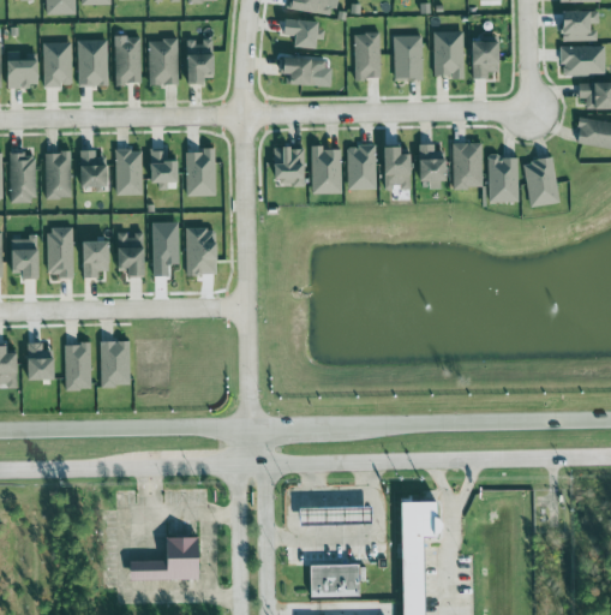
[(47,0),(75,0),(75,18),(48,15),(47,0)]
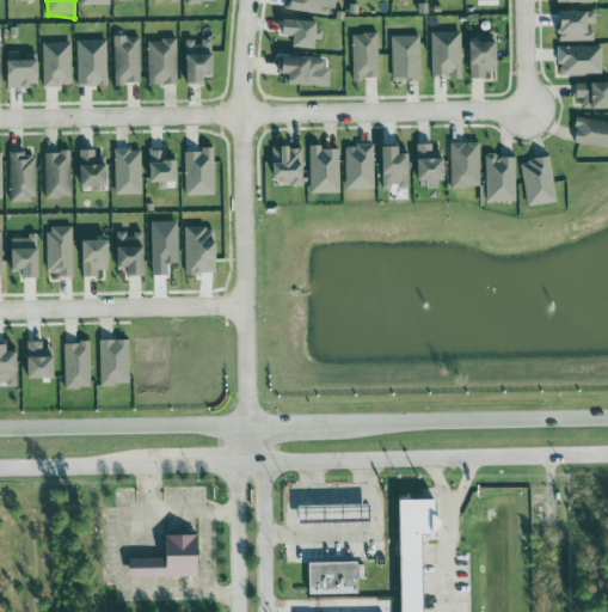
[(337,0),(332,19),(281,6),(281,0),(337,0)]
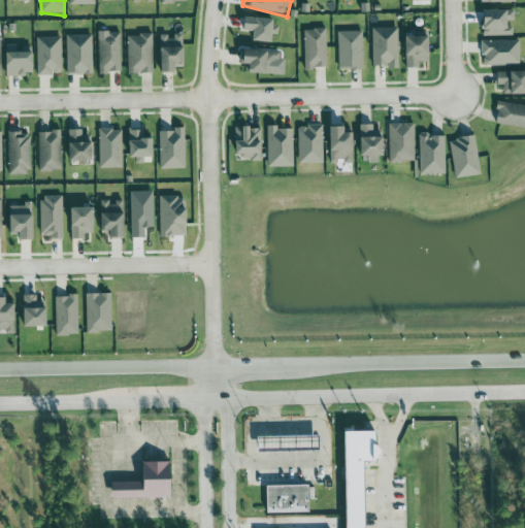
[(481,5),(515,9),(514,31),(485,31),(481,5)]
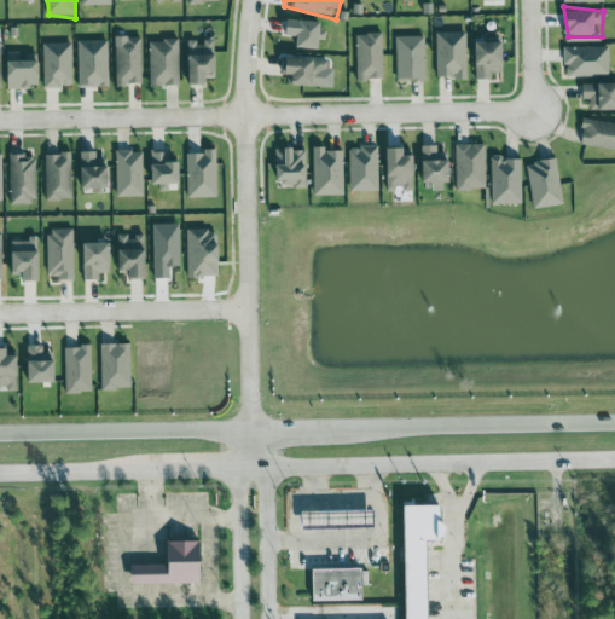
[(284,18),(324,23),(319,47),(300,47),(295,39),(282,34),(280,27),(284,18)]
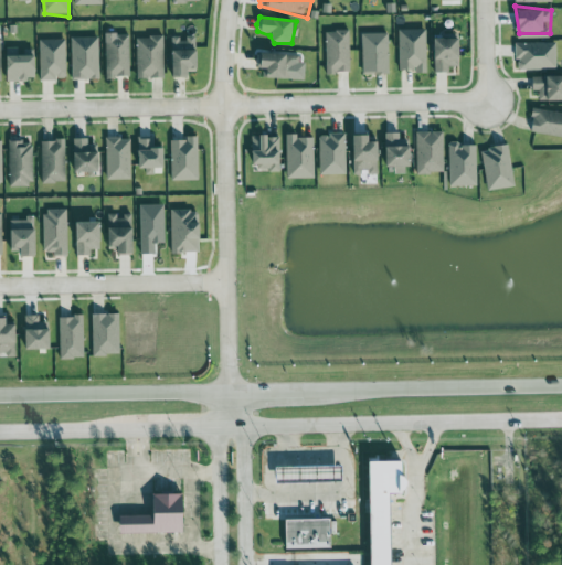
[(403,25),(425,27),(425,71),(401,70),(403,25)]
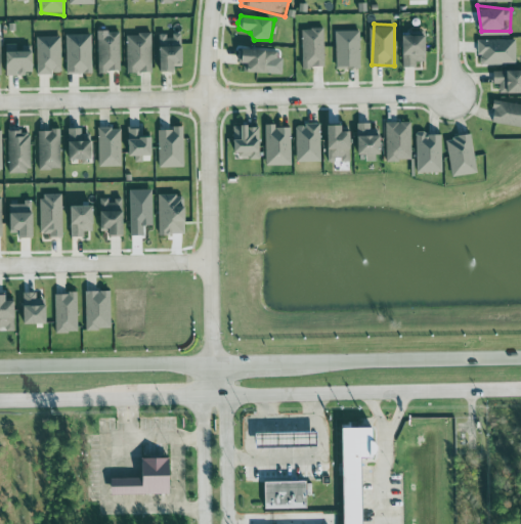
[(300,31),(324,27),(324,64),(306,67),(300,31)]
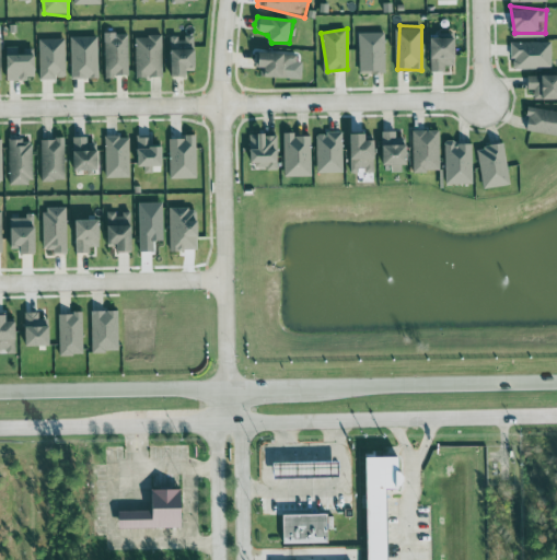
[(362,32),(385,30),(385,73),(359,72),(362,32)]
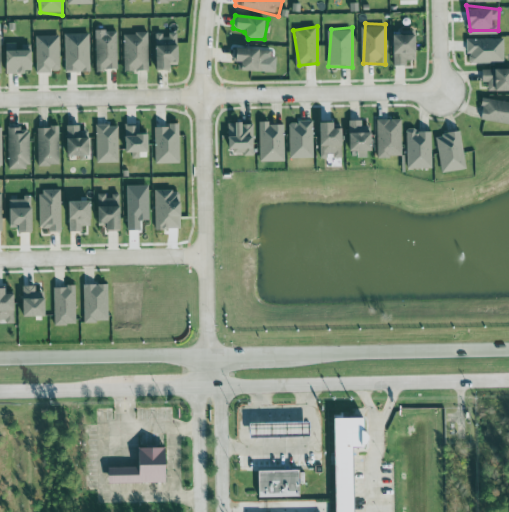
[(94,28),(119,30),(116,69),(97,65),(94,28)]
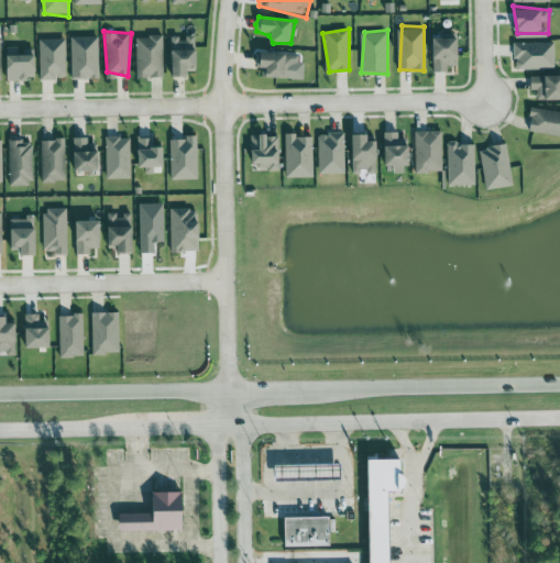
[(135,36),(162,32),(164,76),(138,75),(135,36)]
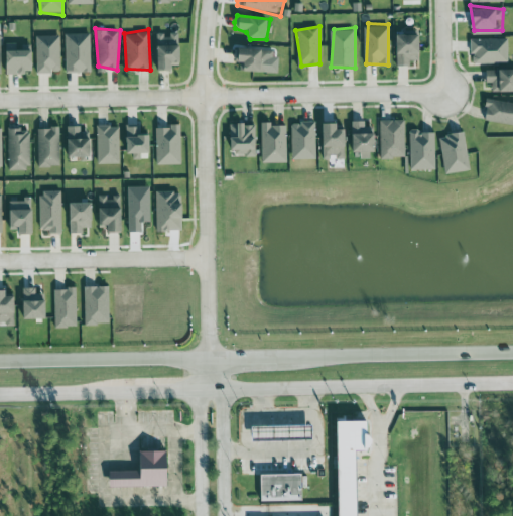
[(66,33),(88,31),(92,71),(68,71),(66,33)]
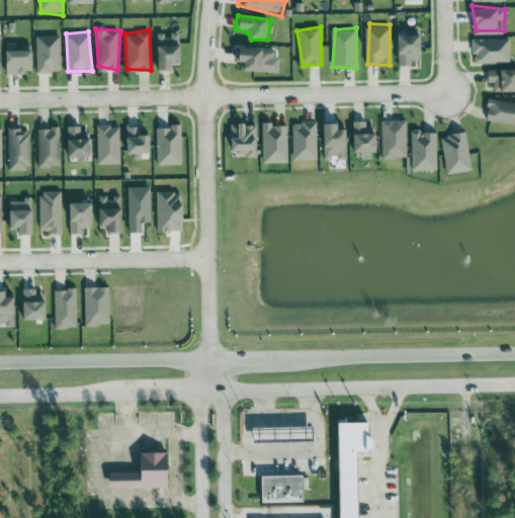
[(36,34),(59,32),(59,74),(37,73),(36,34)]
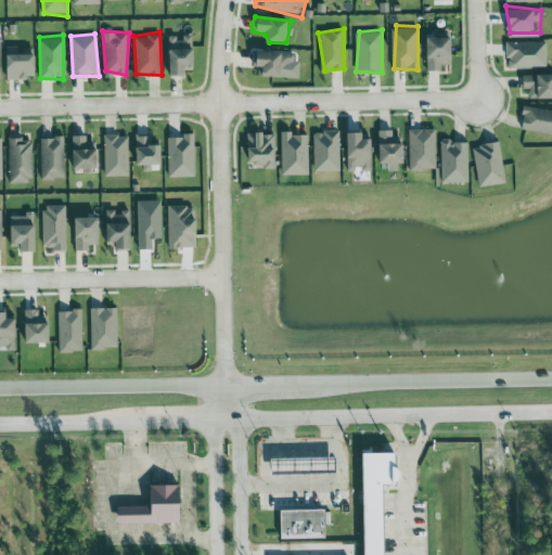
[(423,35),(445,35),(452,76),(429,69),(423,35)]
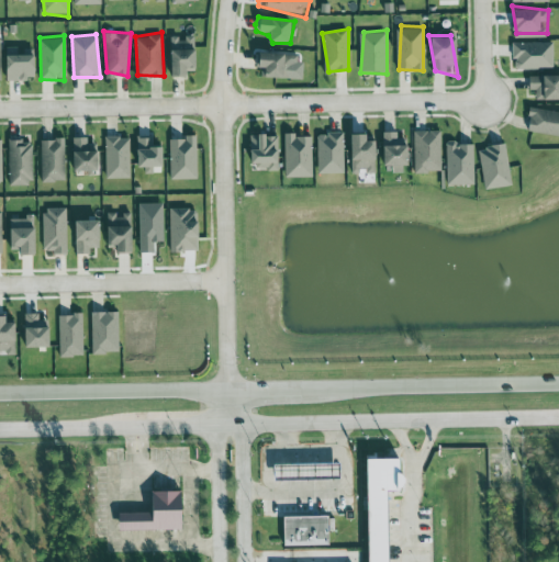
[(174,36),(196,36),(197,65),(186,77),(172,74),(174,36)]
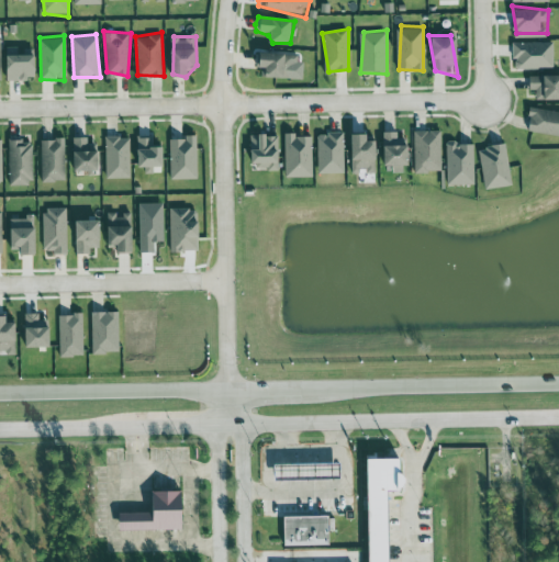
[(517,42),(555,41),(551,69),(513,66),(517,42)]
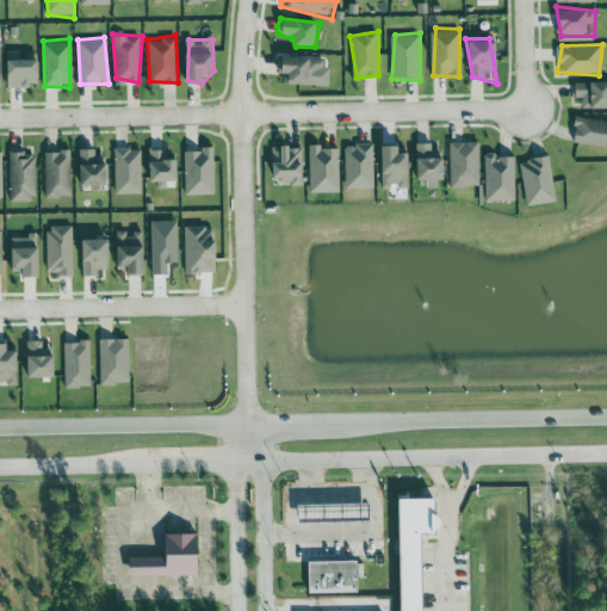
[(279,53),(326,53),(326,85),(280,81),(279,53)]
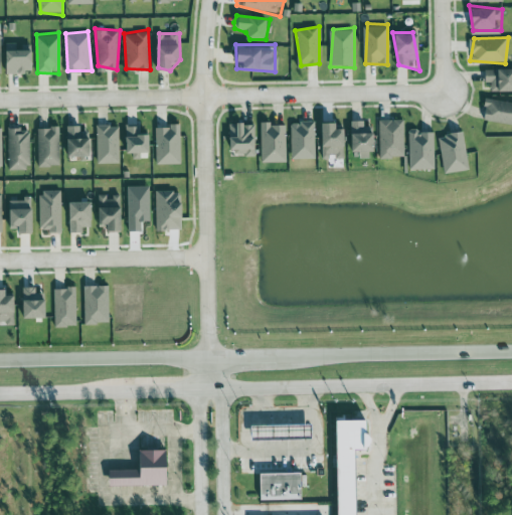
[(6,49),(29,47),(29,73),(6,73),(6,49)]
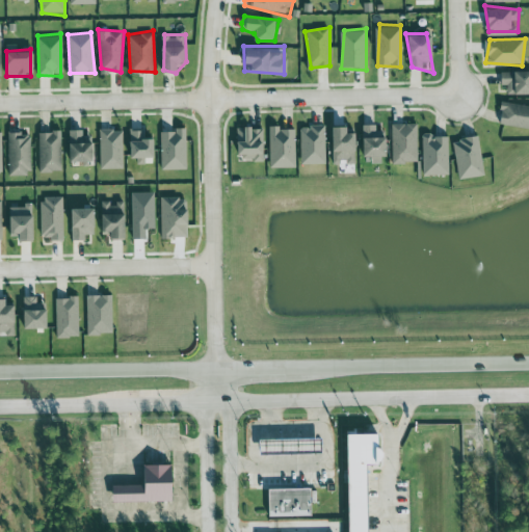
[(499,71),(528,70),(528,77),(523,95),(504,94),(499,71)]
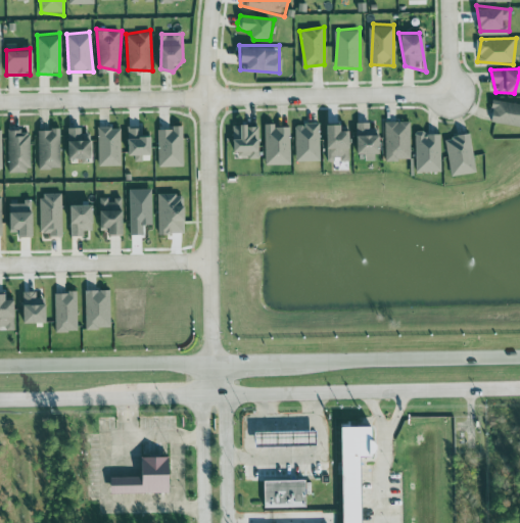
[(492,98),(519,104),(519,126),(492,122),(492,98)]
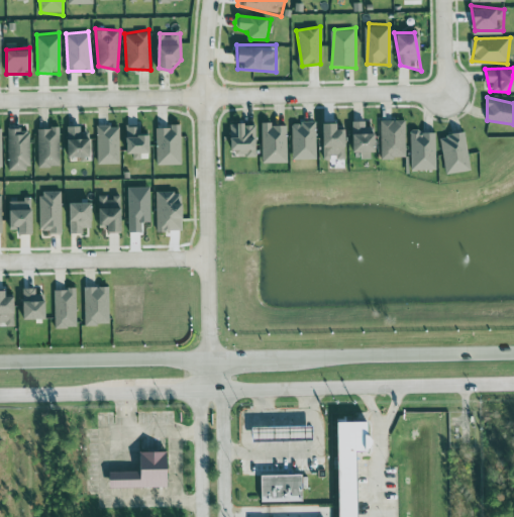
[(379,122),(409,117),(404,159),(383,159),(379,122)]
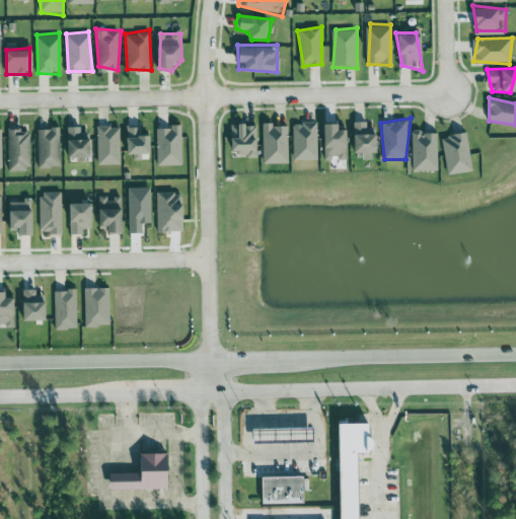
[(323,120),(340,119),(340,130),(346,129),(346,161),(325,159),(323,120)]
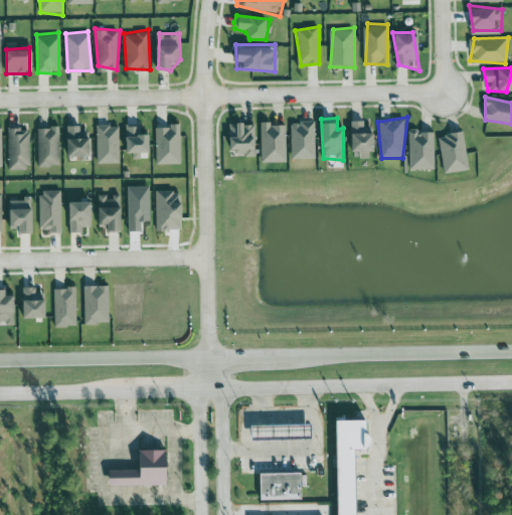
[(293,121),(315,120),(315,157),(296,158),(293,121)]
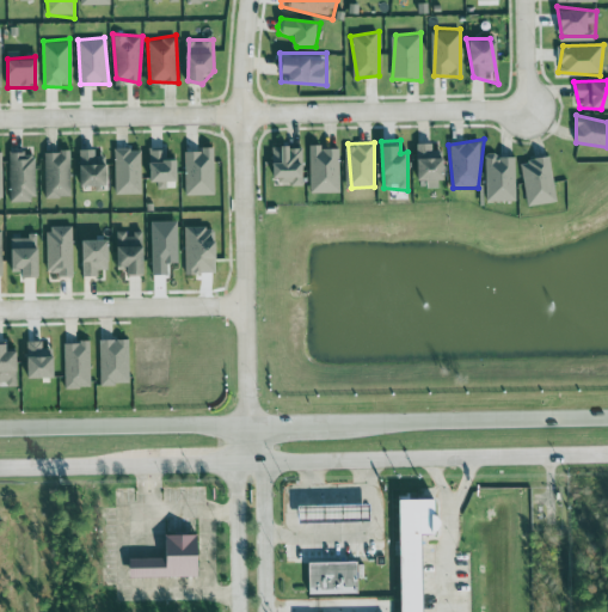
[(148,144),(177,144),(177,179),(152,176),(148,144)]
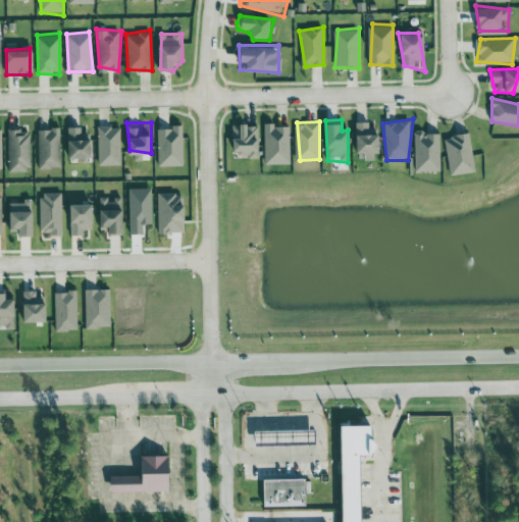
[(273,125),(263,124),(269,163),(289,163),(289,125),(273,125)]
